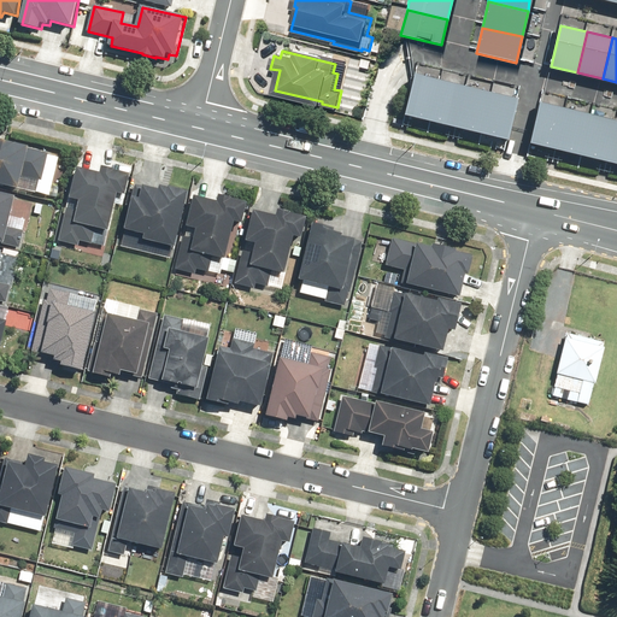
[(441,80),(416,74),(405,116),(430,122),(441,80)]
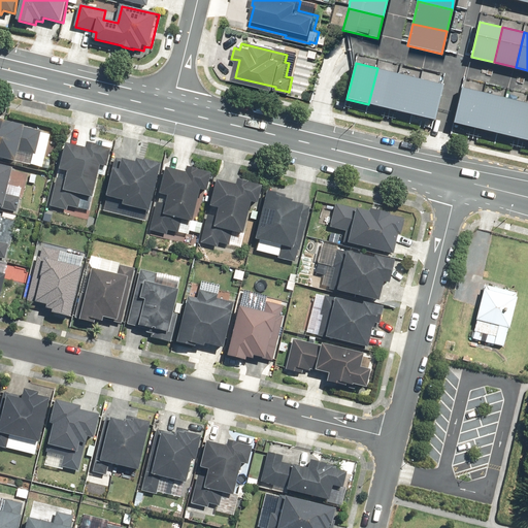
[(400,73),(377,68),(368,104),(391,109),(400,73)]
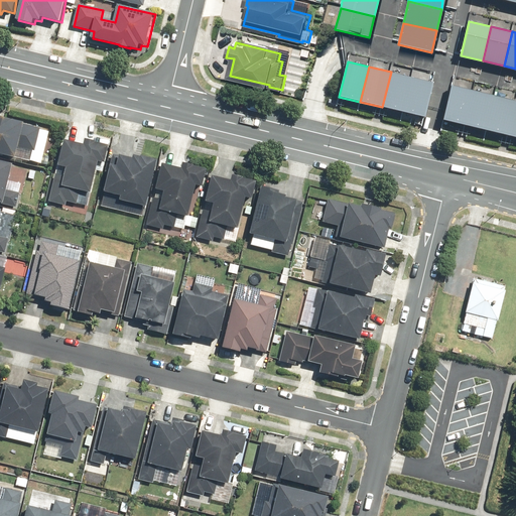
[(412,78),(391,72),(382,107),(403,113),(412,78)]
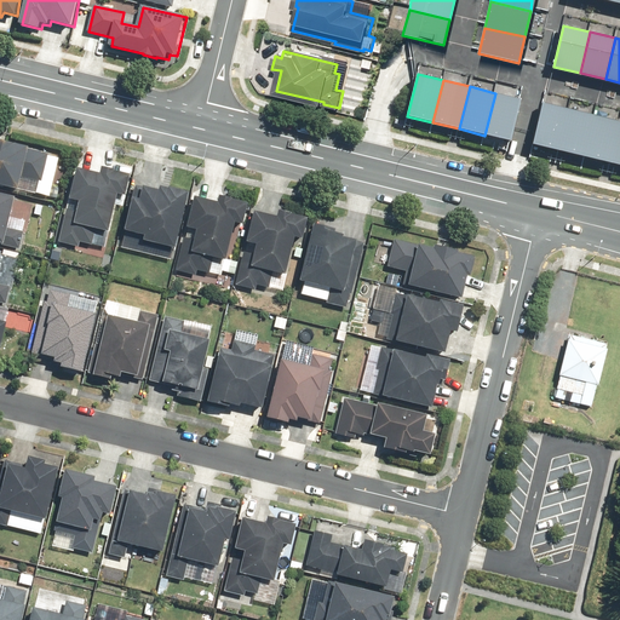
[(522,99),(495,93),(484,136),(511,142),(522,99)]
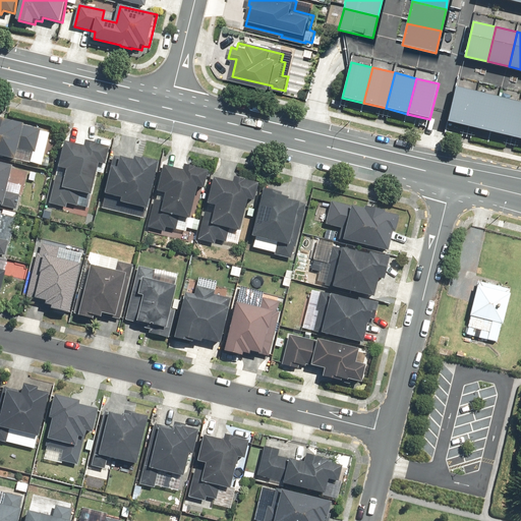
[(480,92),(459,87),(450,121),(471,126),(480,92)]
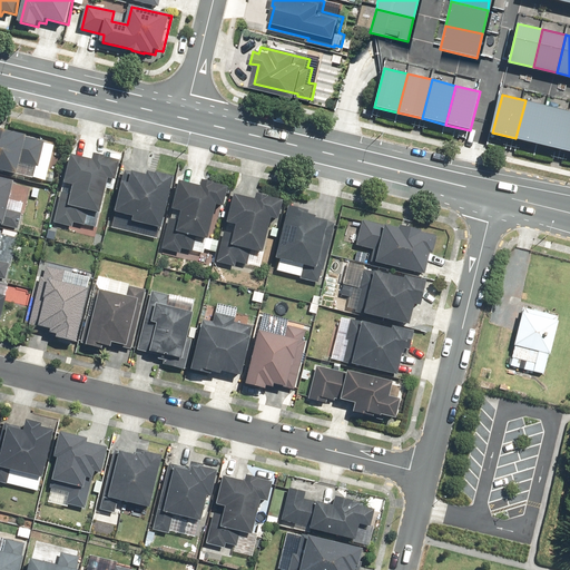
[(549,106),(526,100),(516,138),(540,145),(549,106)]
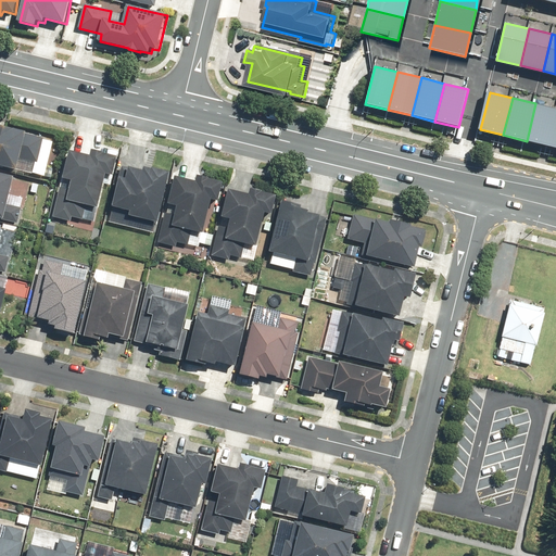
[(555,118),(555,109),(535,103),(527,141),(550,147),(555,118)]
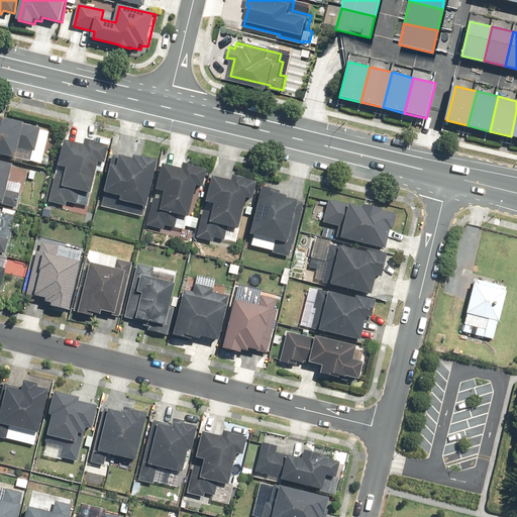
[(25,121),(0,114),(0,152),(16,157),(19,146),(36,151),(41,127),(25,123),(25,121)]
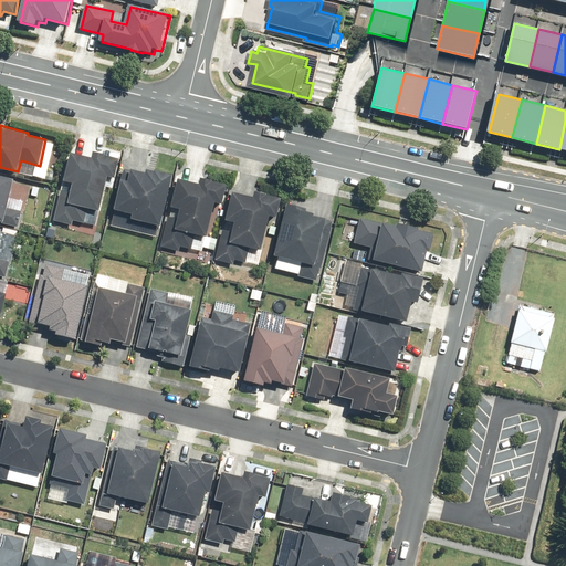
[(116,178),(121,157),(94,152),(93,157),(72,152),(65,179),(74,181),(71,192),(62,190),(54,221),(73,226),(74,220),(84,223),(87,208),(101,211),(108,176),(116,178)]
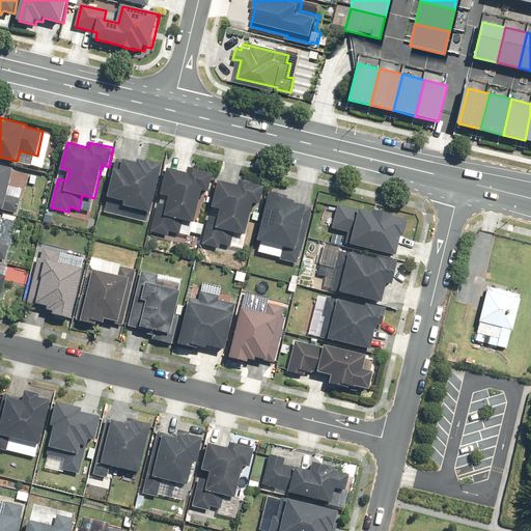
[(152,211),(163,162),(146,159),(145,160),(139,158),(138,161),(123,158),(123,159),(117,158),(108,196),(124,200),(123,204),(152,211)]
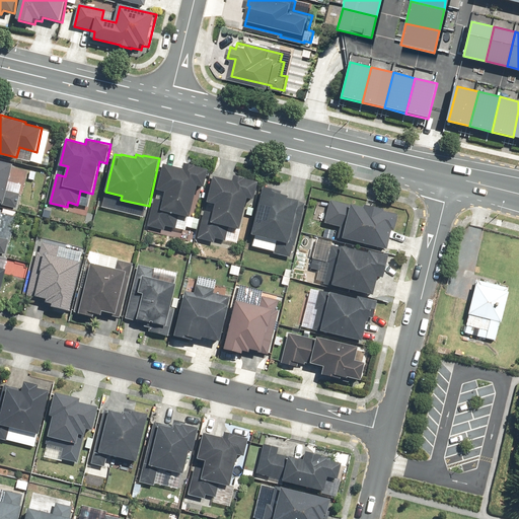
[(0,202),(4,203),(3,205),(17,209),(21,193),(8,190),(14,163),(0,159),(0,202)]
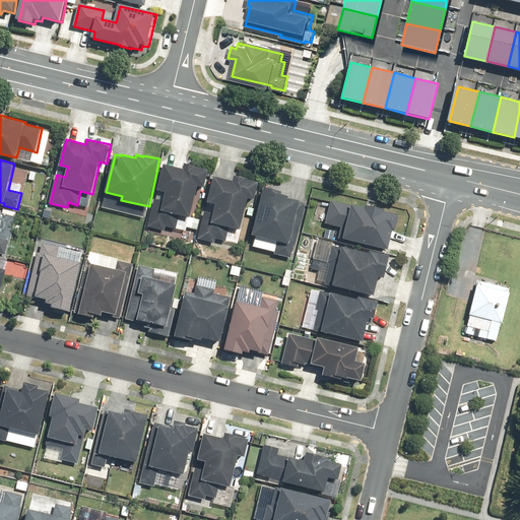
[(205,187),(209,168),(186,163),(184,169),(165,164),(156,199),(155,199),(149,226),(166,231),(167,226),(177,230),(180,214),(191,217),(198,185),(205,187)]
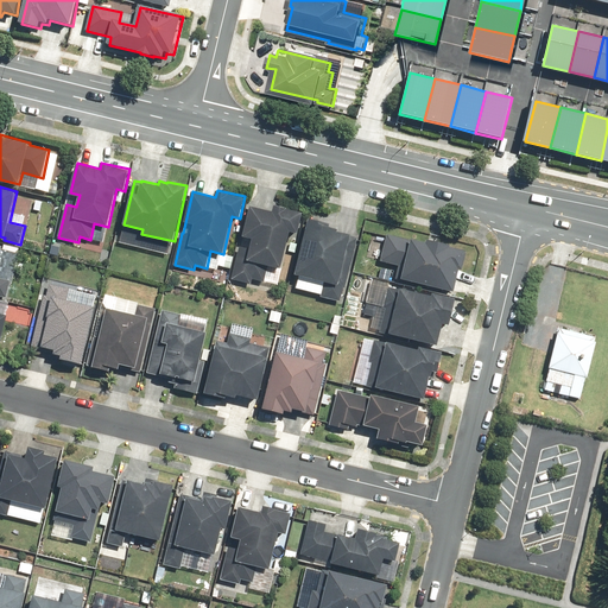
[(298,232),(303,210),(276,204),(273,210),(251,206),(241,247),(240,247),(233,279),(252,284),(253,279),(265,282),(268,265),(282,268),(290,230),(298,232)]
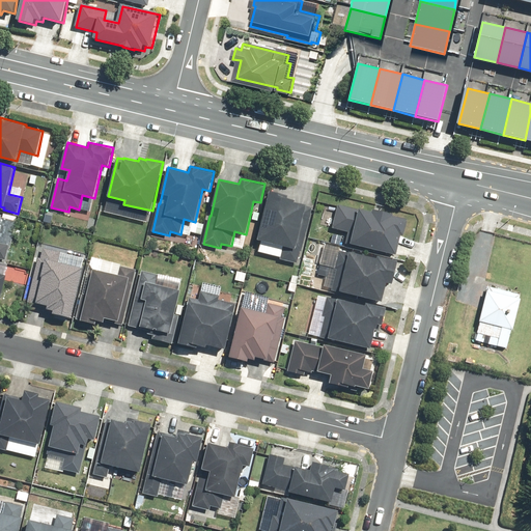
[(280,193),(271,190),(259,239),(284,245),(281,259),(299,263),(312,207),(307,205),(307,204),(296,201),(296,199),(288,197),(289,195),(280,193)]
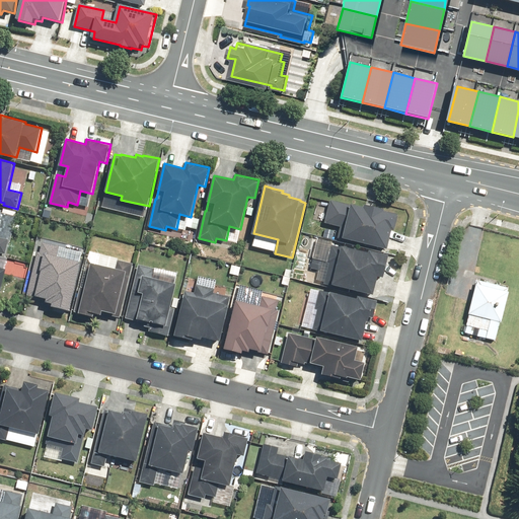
[(352,205),(331,200),(325,223),(341,226),(339,237),(388,249),(393,229),(395,229),(399,214),(385,210),(385,208),(366,204),(365,207),(352,204),(352,205)]
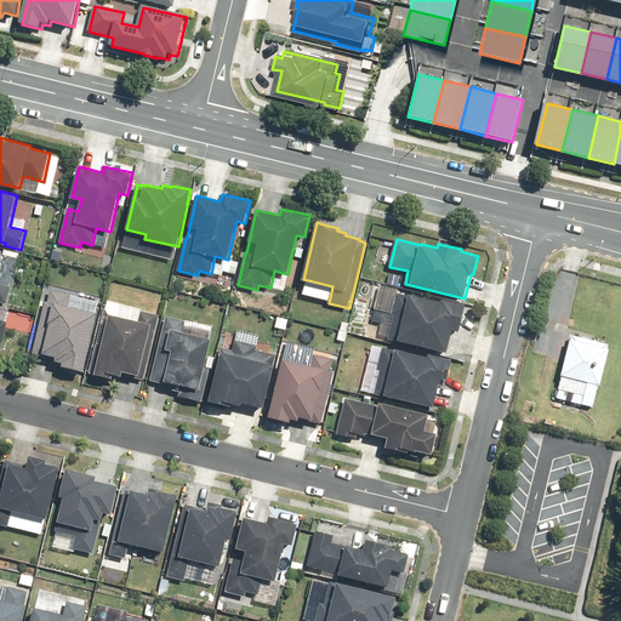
[(0,302),(7,305),(12,286),(0,283),(0,266),(4,250),(0,249),(0,302)]
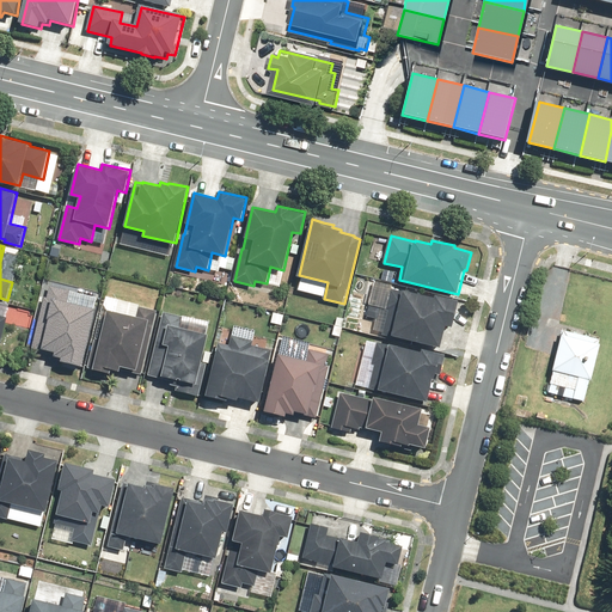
[(84,366),(97,307),(68,301),(68,300),(71,300),(72,294),(69,293),(71,289),(50,286),(47,297),(44,295),(32,348),(42,350),(43,349),(55,352),(54,356),(62,357),(61,360),(84,366)]
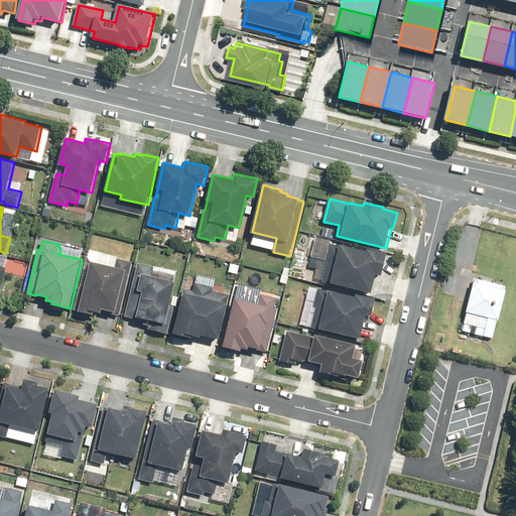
[(383,269),(387,252),(368,248),(367,251),(340,244),(340,246),(331,244),(327,261),(328,262),(324,281),(372,292),(377,274),(382,275),(383,269)]
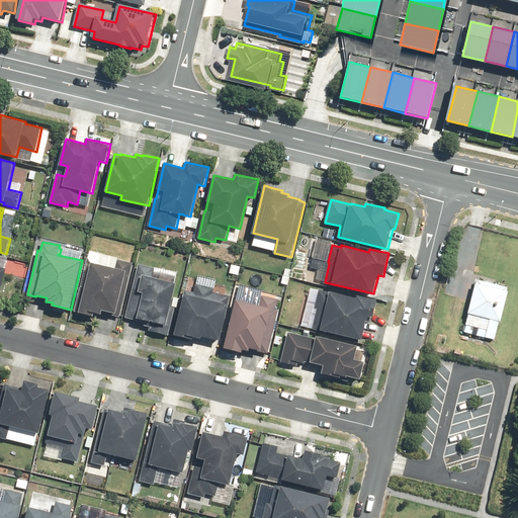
[(120,317),(133,262),(118,259),(116,267),(91,261),(85,287),(80,286),(75,312),(94,316),(95,313),(102,314),(103,310),(116,313),(115,316),(120,317)]
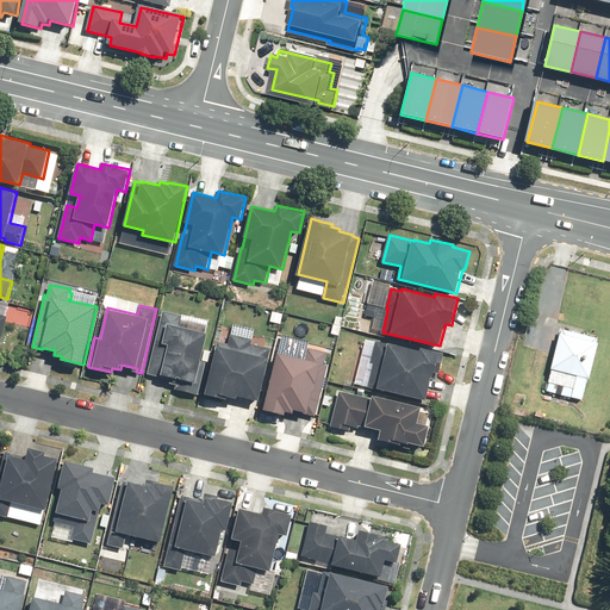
[(184,315),(165,310),(149,374),(162,378),(162,375),(179,379),(176,390),(199,396),(207,362),(203,361),(209,332),(180,325),(184,315)]
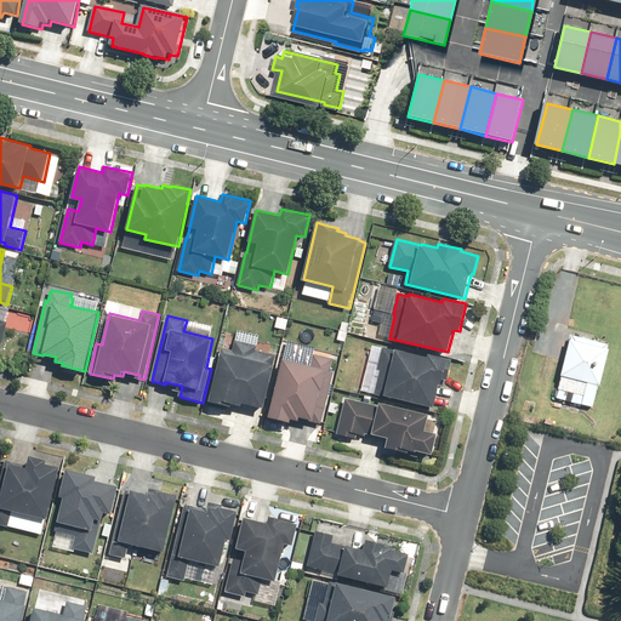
[(609,342),(570,334),(565,352),(556,398),(594,406),(599,383),(600,385),(609,347),(609,342)]
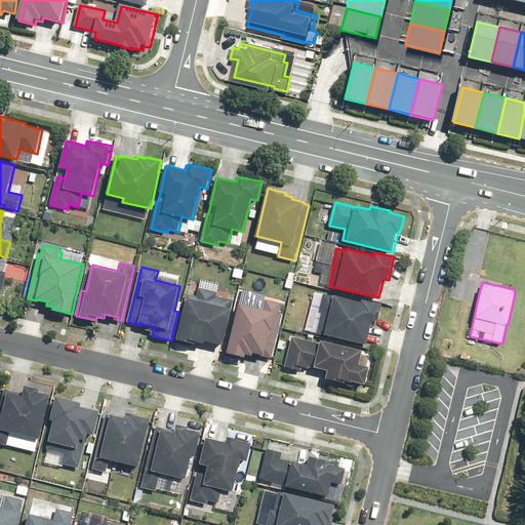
[(224,345),(234,299),(216,295),(217,291),(199,287),(198,295),(188,293),(178,339),(204,345),(205,340),(224,345)]
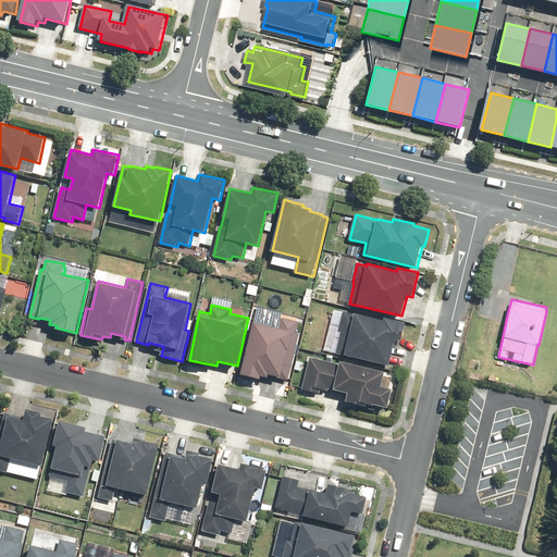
[(403,341),(407,322),(384,317),(384,319),(344,310),(338,332),(341,332),(336,353),(391,366),(395,345),(396,345),(398,339),(403,341)]
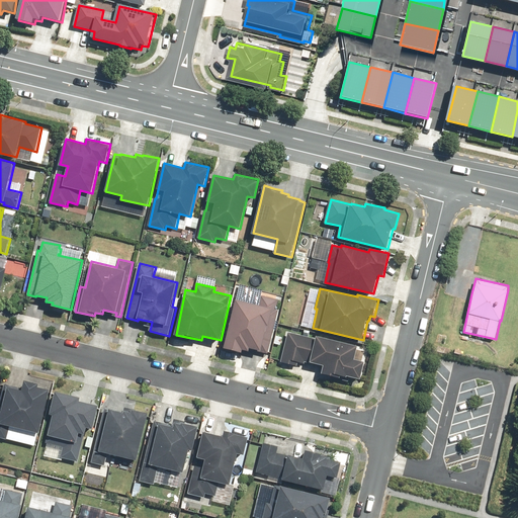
[(235,298),(225,348),(242,352),(243,349),(250,351),(251,348),(261,350),(260,354),(268,356),(278,310),(276,310),(278,298),(261,294),(259,304),(235,298)]
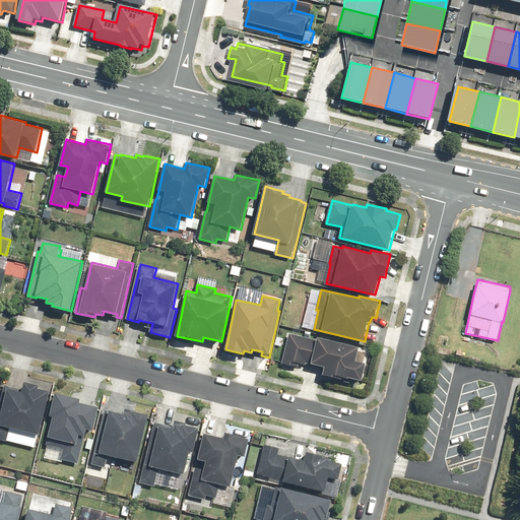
[(317,339),(289,332),(282,364),(299,368),(300,364),(307,366),(307,364),(312,365),(312,364),(325,367),(323,375),(348,381),(349,378),(363,381),(368,362),(358,360),(361,346),(318,336),(317,339)]
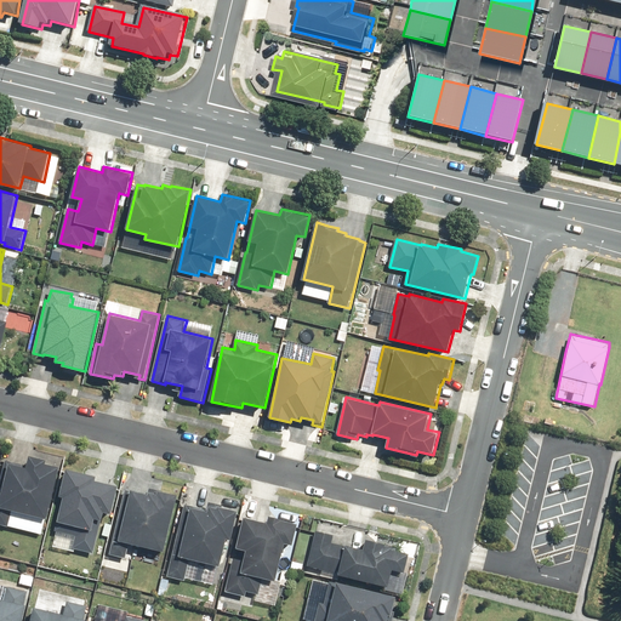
[(539,415),(528,412),(525,420),(539,423),(540,419),(539,419),(539,415)]
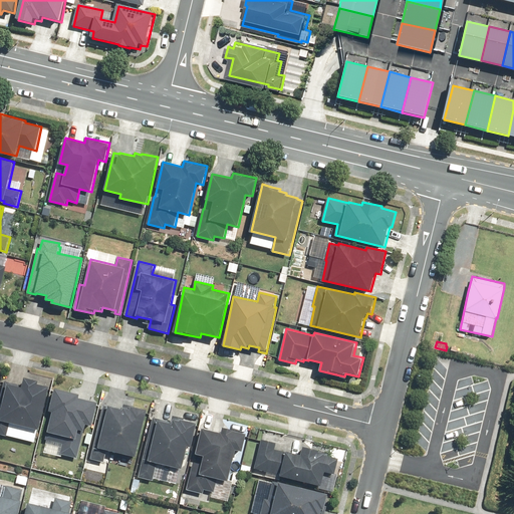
[(39,430),(50,386),(38,383),(39,379),(25,376),(23,384),(5,380),(0,401),(0,434),(7,436),(10,423),(39,430)]
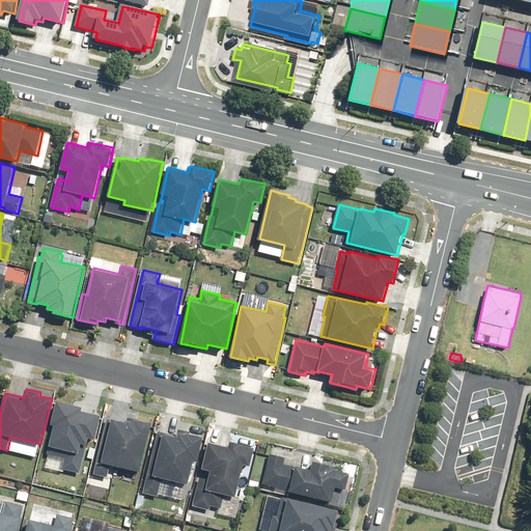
[(83,407),(57,400),(52,424),(55,425),(50,446),(66,450),(62,469),(81,473),(89,438),(95,440),(102,415),(82,410),(83,407)]
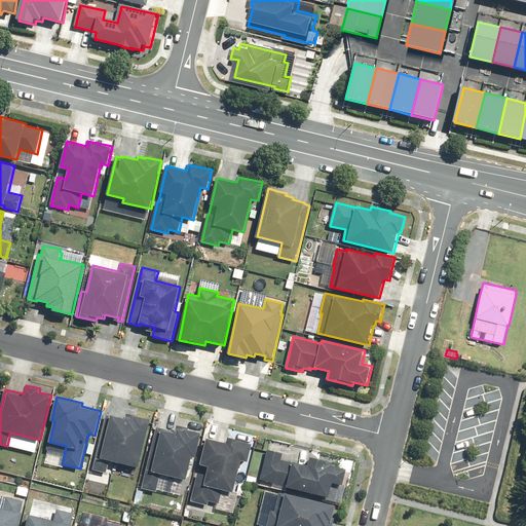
[(139,467),(151,418),(126,413),(125,418),(108,413),(94,471),(107,474),(111,460),(139,467)]
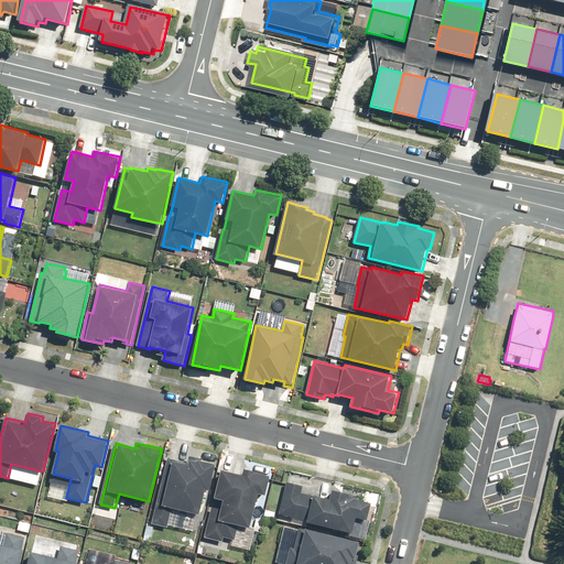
[(210,490),(217,463),(203,459),(203,458),(190,455),(188,463),(169,457),(152,523),(169,528),(173,508),(201,514),(206,489),(210,490)]
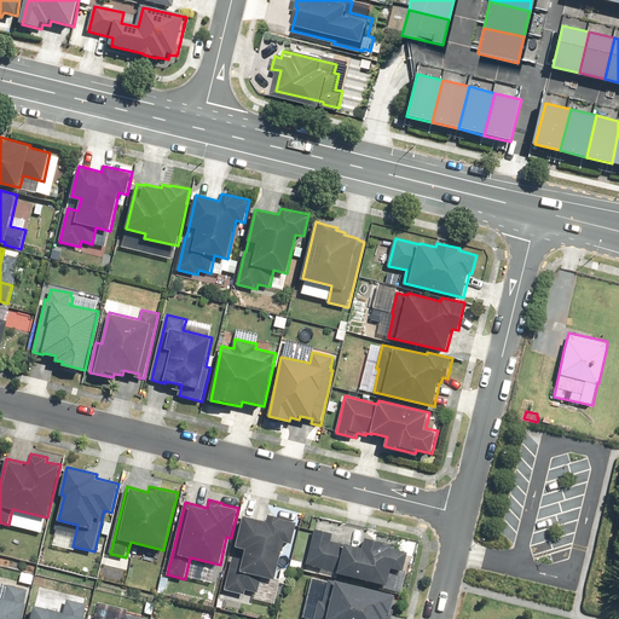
[(293,543),(298,521),(268,514),(267,520),(244,515),(225,590),(244,595),(246,590),(258,593),(261,577),(276,579),(285,542),(293,543)]
